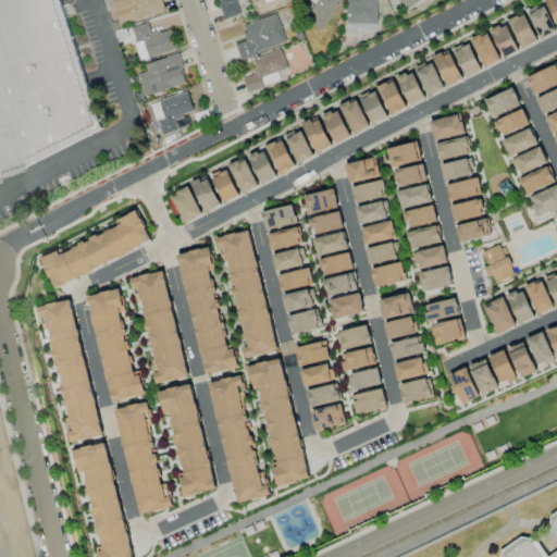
[(0,0),(0,171),(96,143),(52,0),(0,0)]
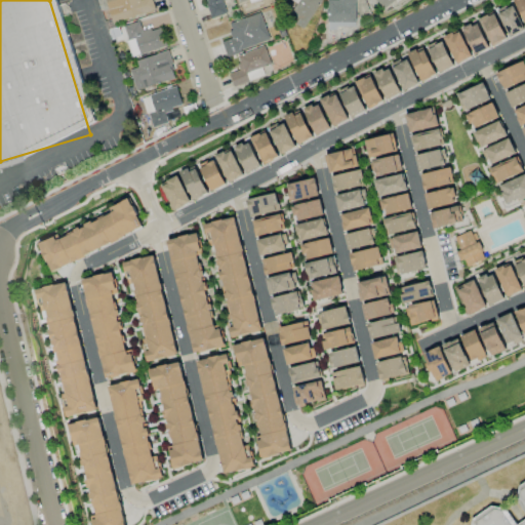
[(105,0),(112,23),(155,10),(151,0),(105,0)]
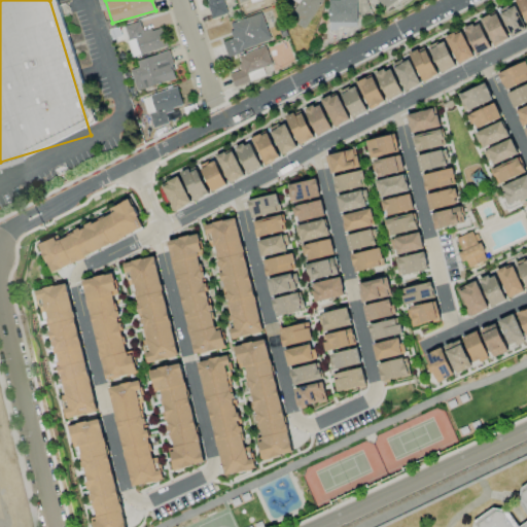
[(222,0),(206,0),(213,20),(227,14),(222,0)]
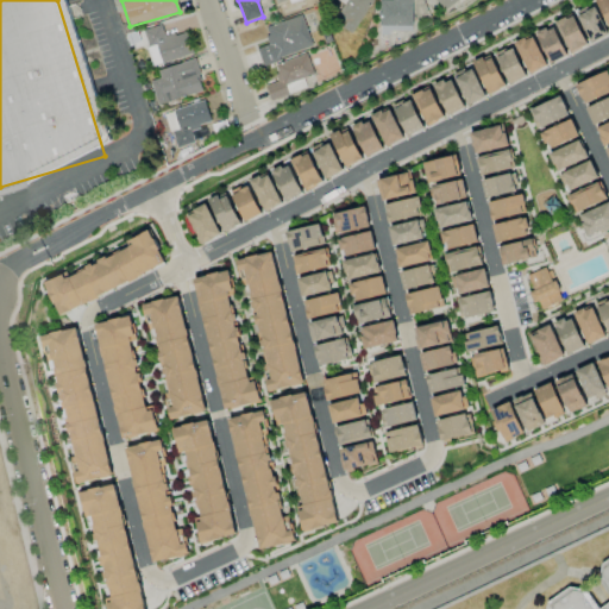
[(356,32),(369,0),(339,0),(330,20),(356,32)]
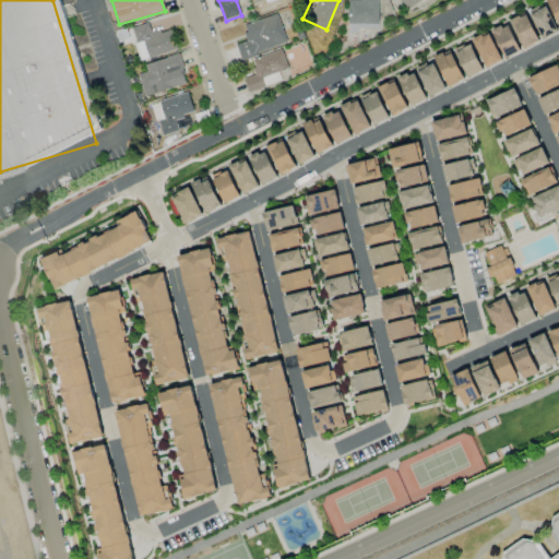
[(378,0),(347,0),(348,28),(378,30),(378,0)]
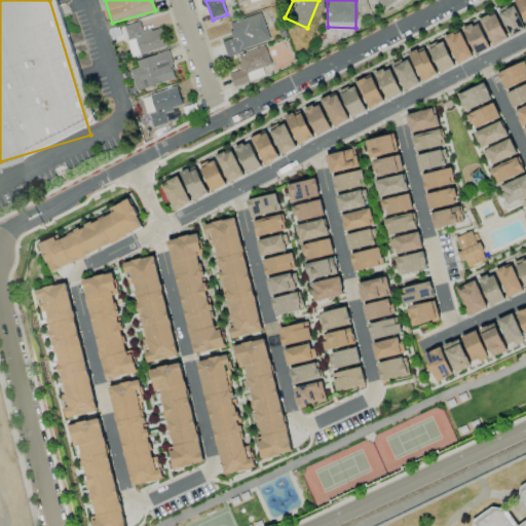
[(374,0),(380,9),(396,0),(374,0)]
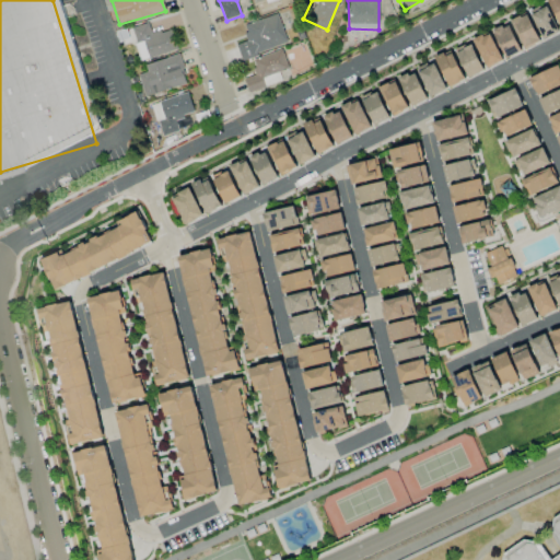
[(559,0),(550,0),(548,1),(559,25),(559,0)]
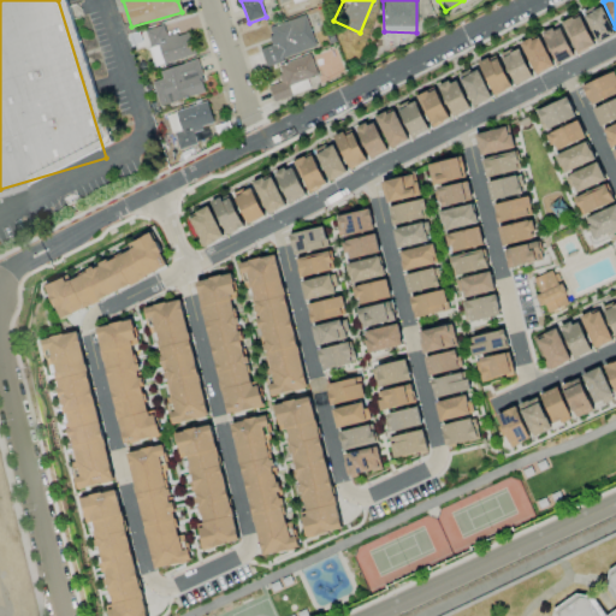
[(600,5),(584,13),(598,43),(615,35),(600,5)]
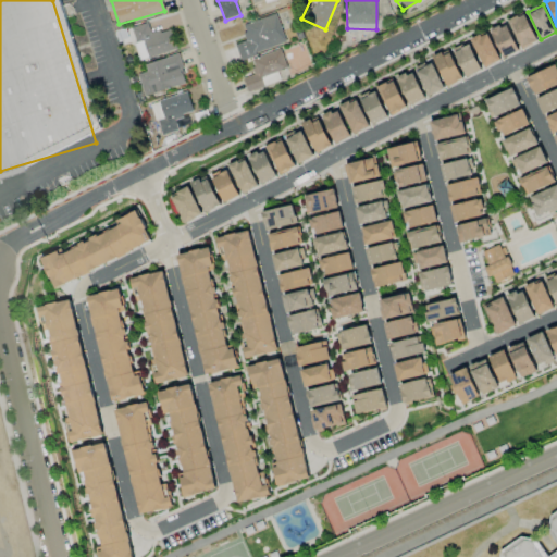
[(508,19),(521,48),(537,41),(523,12),(508,19)]
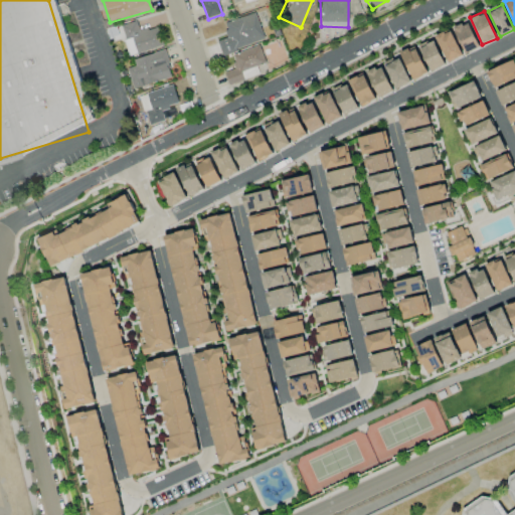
[(264,40),(256,13),(222,23),(226,37),(217,40),(220,53),(264,40)]
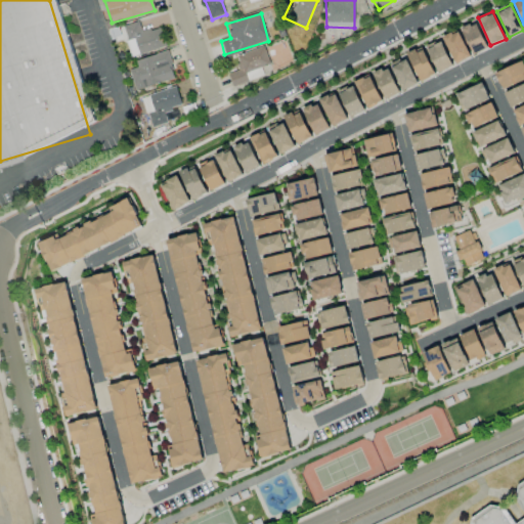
[(122,26),(131,56),(166,46),(160,27),(141,32),(138,20),(122,26)]
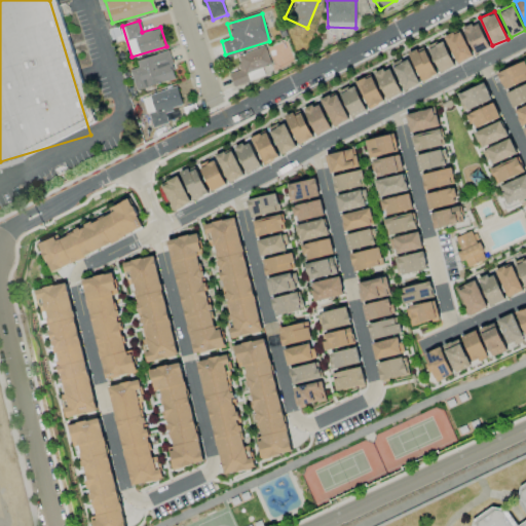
[(462,28),(474,54),(489,48),(478,22),(462,28)]
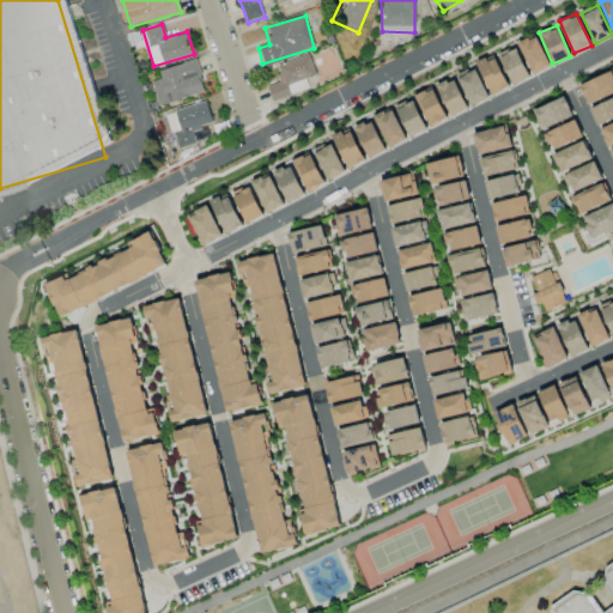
[(532,74),(550,67),(536,35),(519,43),(532,74)]
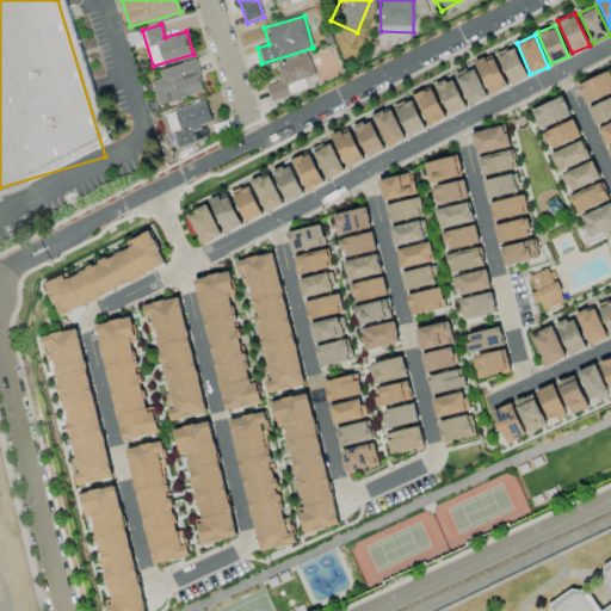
[(497,54),(511,85),(528,78),(514,45),(497,54)]
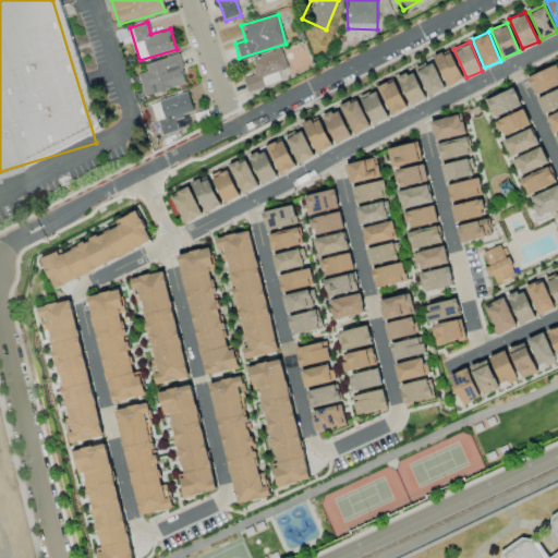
[(278,71),(287,69),(281,50),(246,60),(251,75),(243,77),(247,91),(280,81),(278,71)]
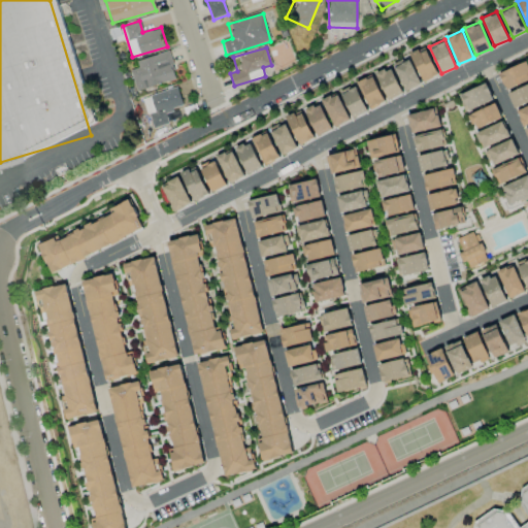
[(439,74),(425,47),(410,55),(424,81),(439,74)]
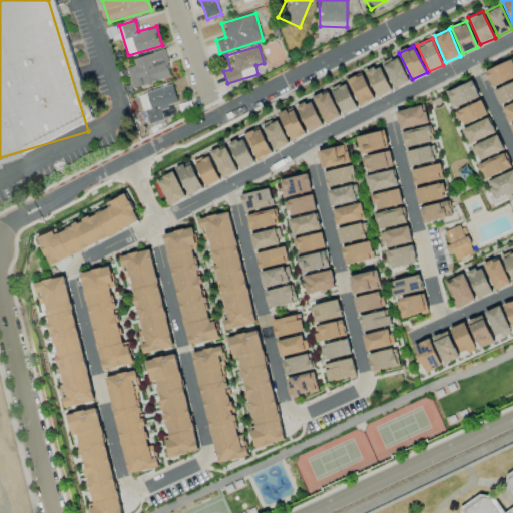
[(132,59),(134,65),(126,68),(132,88),(171,76),(163,49),(132,59)]
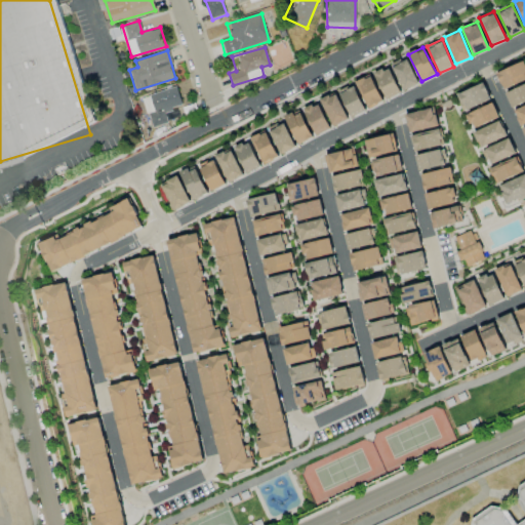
[(418,84),(407,58),(392,65),(403,90),(418,84)]
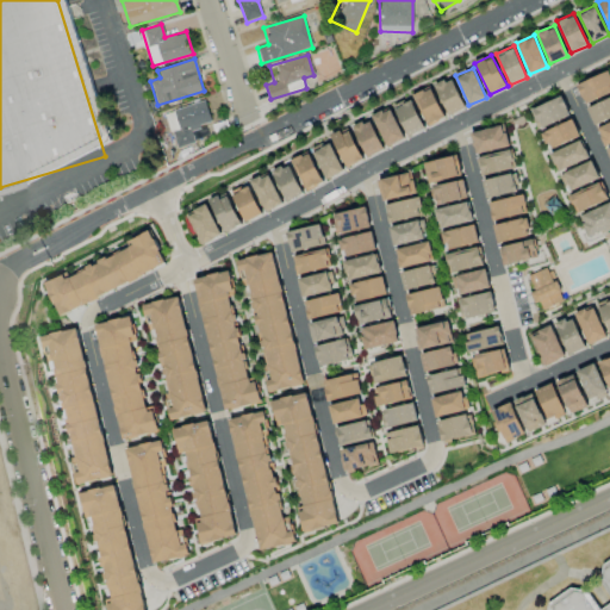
[(584,103),(609,93),(609,75),(609,72),(576,82),(584,103)]
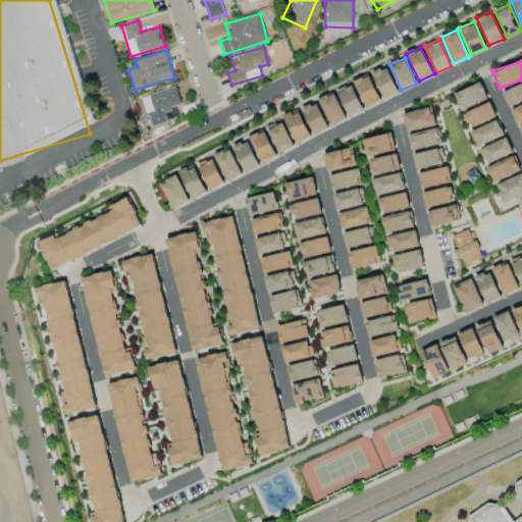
[(372,71),(383,99),(399,93),(386,65),(372,71)]
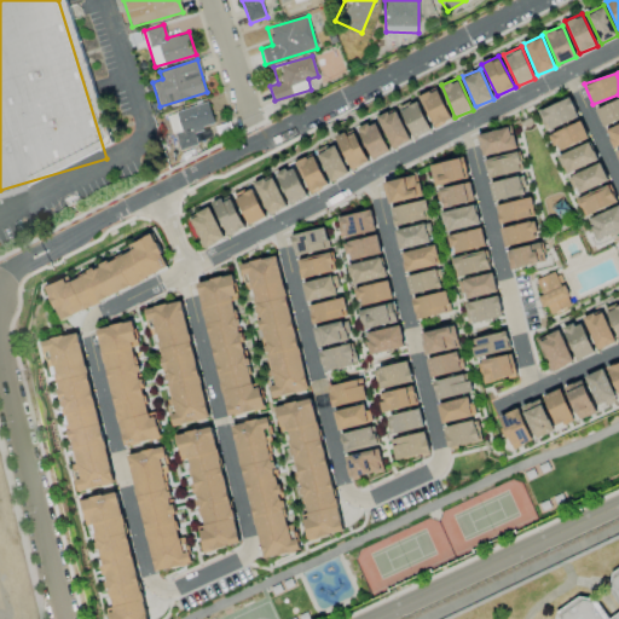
[(452,119),(437,87),(418,96),(434,127),(452,119)]
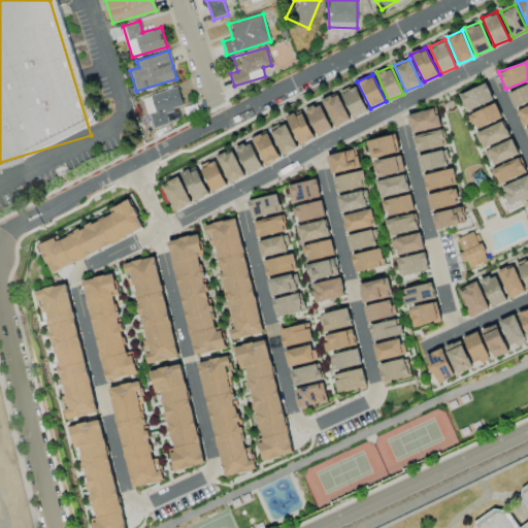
[(459,95),(466,111),(493,99),(486,83),(459,95)]
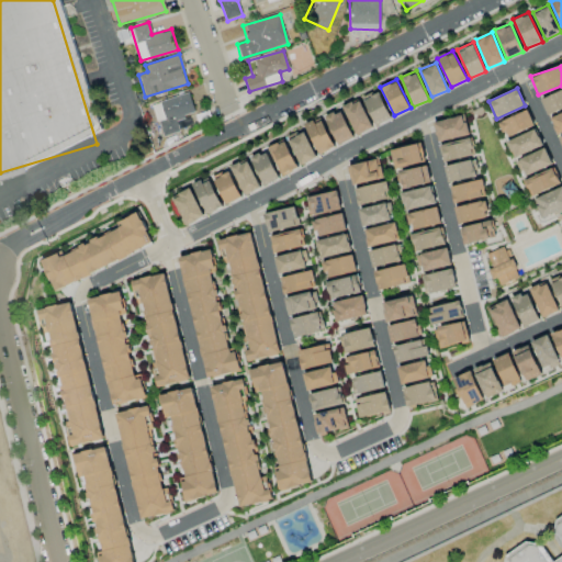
[(561,108),(561,91),(541,98),(546,113),(561,108)]
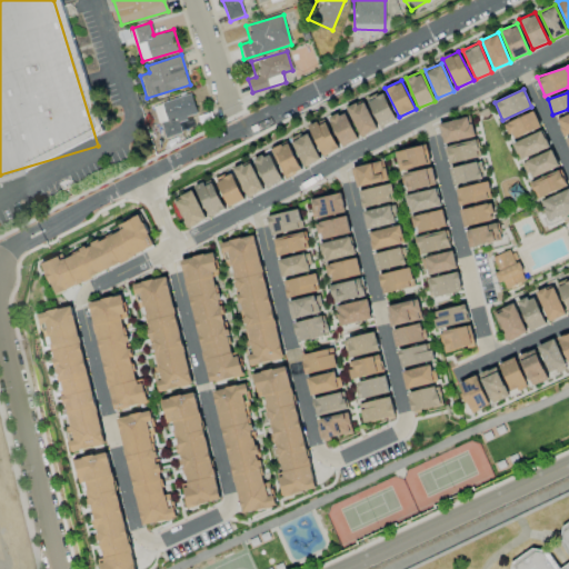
[(161,102),(168,123),(197,115),(190,93),(161,102)]
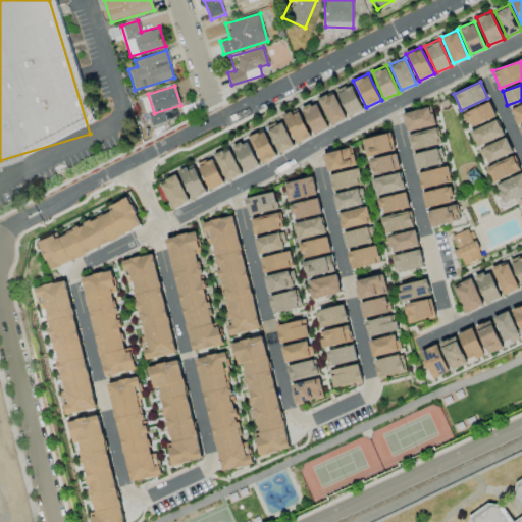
[(337,93),(350,117),(364,110),(352,86),(337,93)]
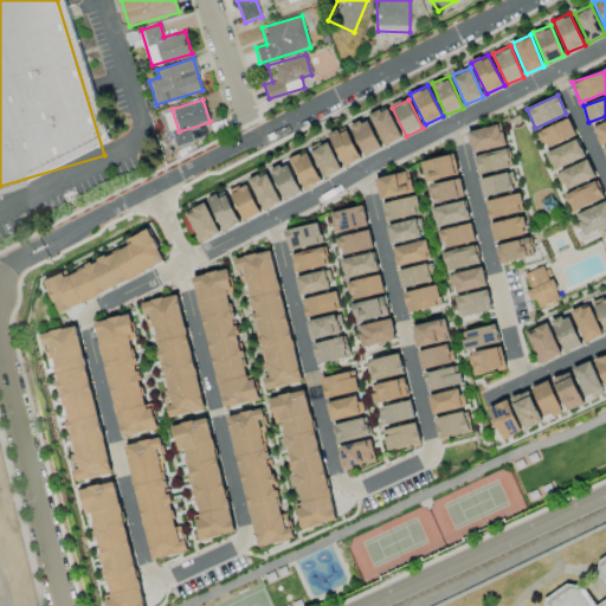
[(400,139),(389,108),(372,114),(382,146),(400,139)]
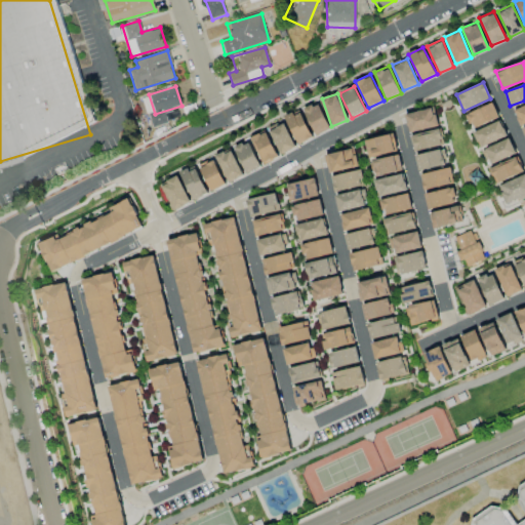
[(304,110),(316,135),(330,128),(318,103),(304,110)]
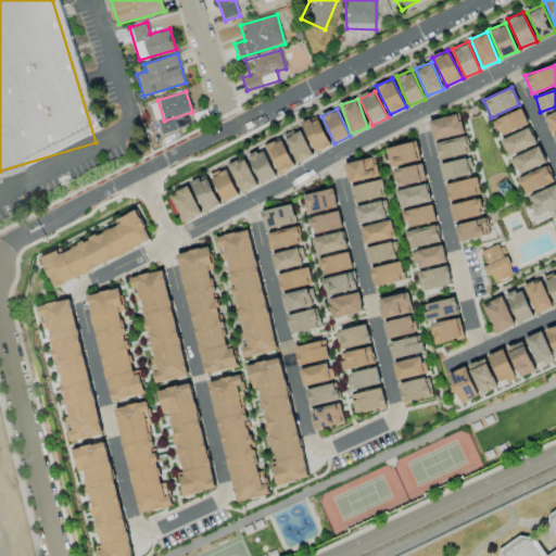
[(528,125),(522,110),(493,121),(498,136),(528,125)]
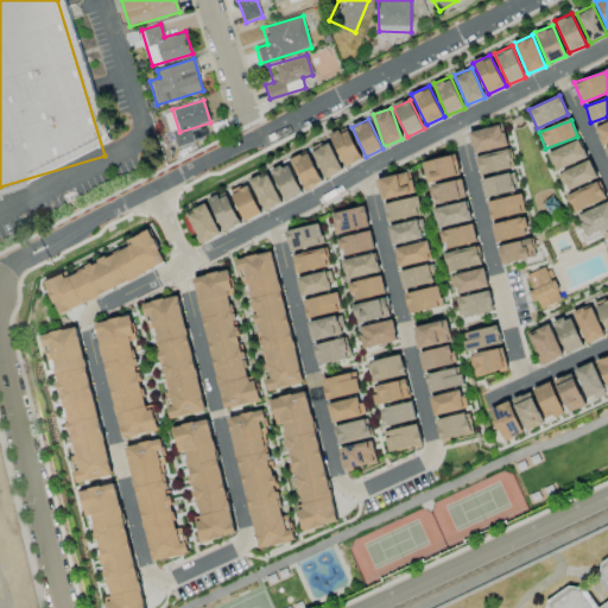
[(607,141),(607,121),(595,127),(602,145),(607,141)]
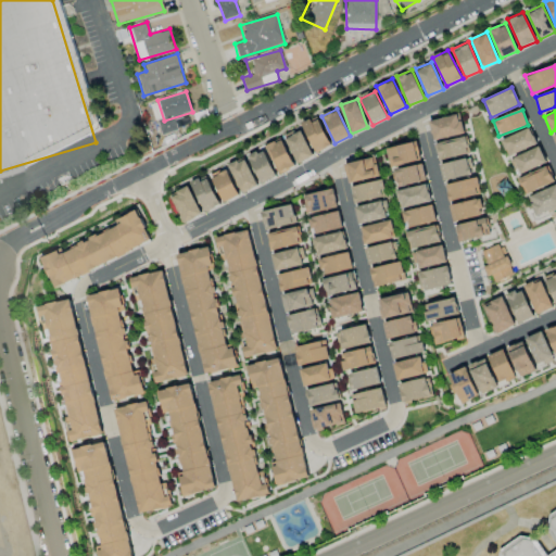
[(464,133),(458,113),(429,121),(433,140),(464,133)]
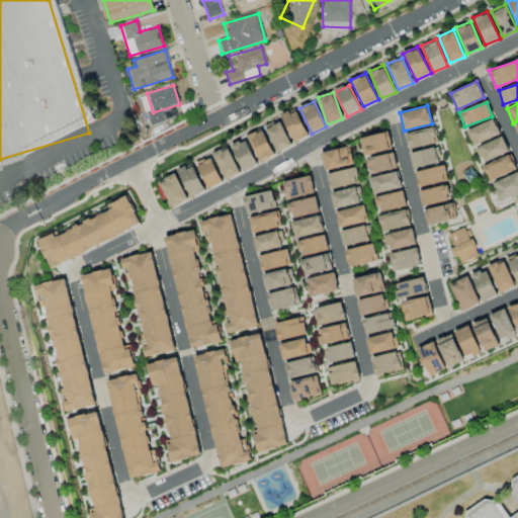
[(308,136),(296,108),(282,114),(293,142),(308,136)]
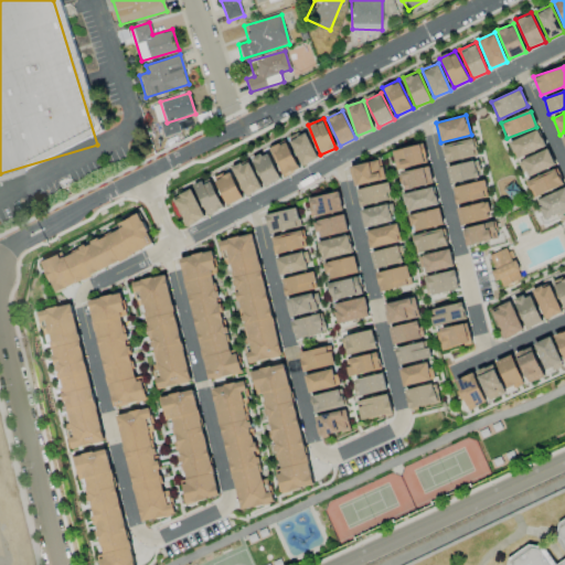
[(515,159),(545,147),(537,130),(509,142),(515,159)]
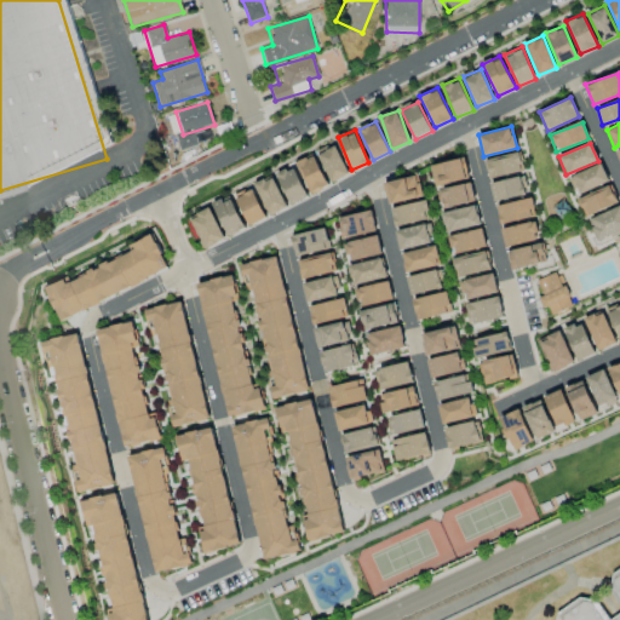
[(349,174),(336,144),(317,153),(332,182),(349,174)]
